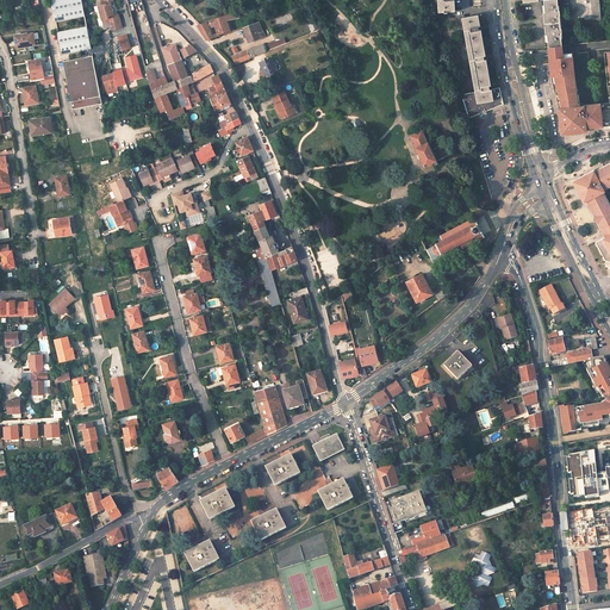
[(51,0),(56,20),(85,14),(81,0),(51,0)]
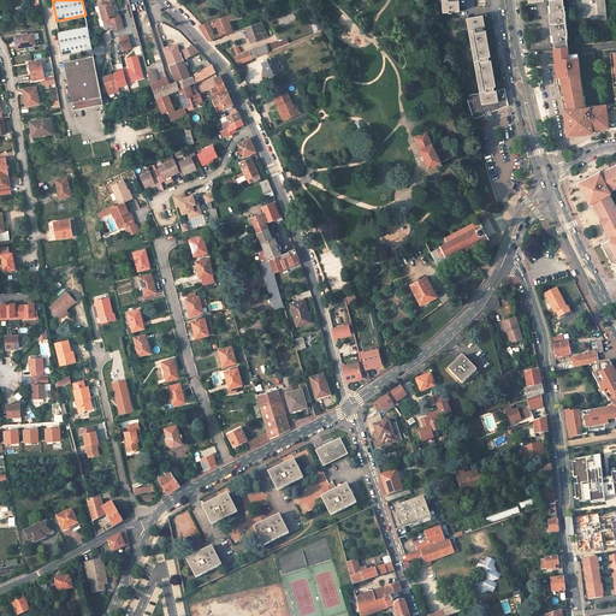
[(442,0),(444,13),(449,12),(449,13),(452,13),(452,12),(458,12),(457,0),(456,0),(442,0)]
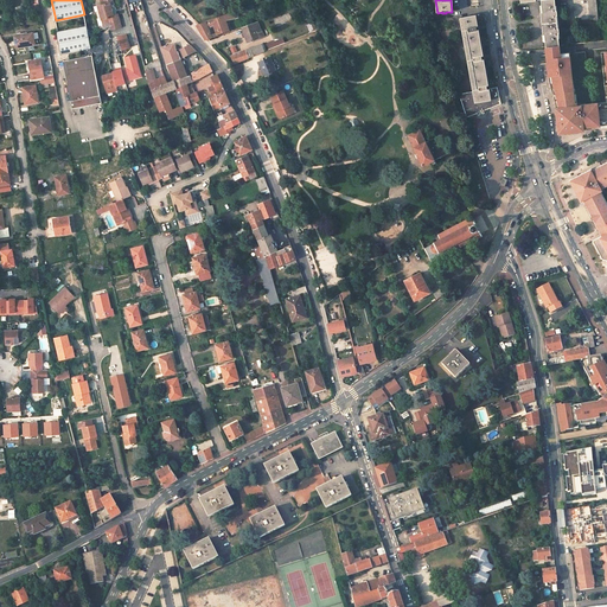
[(554,0),(545,0),(542,0),(542,12),(541,13),(542,19),(543,31),(543,36),(544,34),(545,48),(558,46),(554,0)]
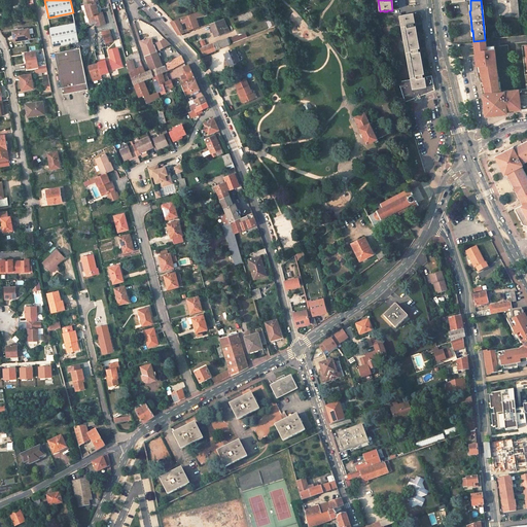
[(508,0),(511,18),(518,16),(516,0),(508,0)]
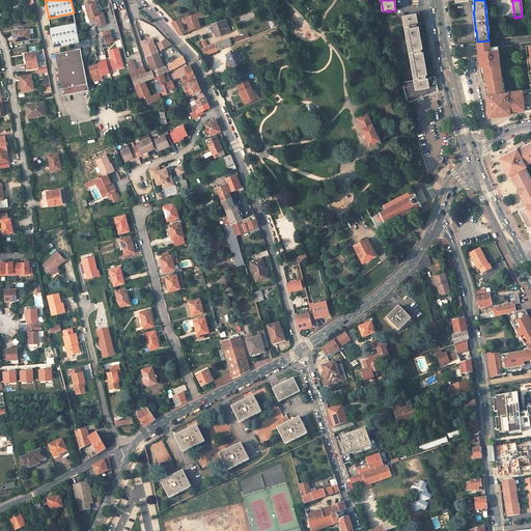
[(85,4),(89,17),(94,16),(96,23),(98,23),(96,19),(95,16),(103,12),(103,11),(98,12),(96,7),(95,2),(91,3),(85,4)]
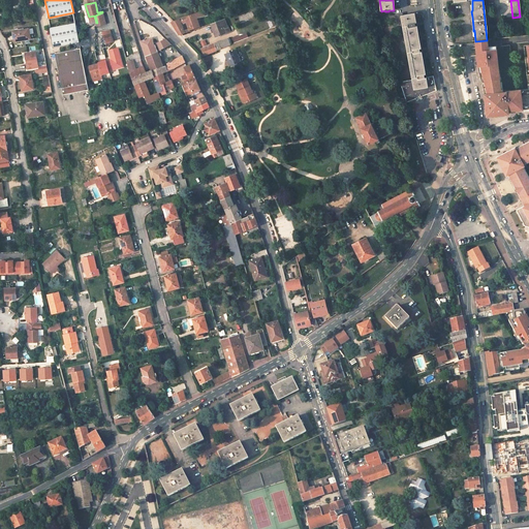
[(174,21),(172,22),(176,28),(180,34),(185,33),(181,24),(188,21),(189,25),(187,25),(189,29),(199,26),(196,18),(205,16),(203,10),(194,12),(195,13),(174,21)]
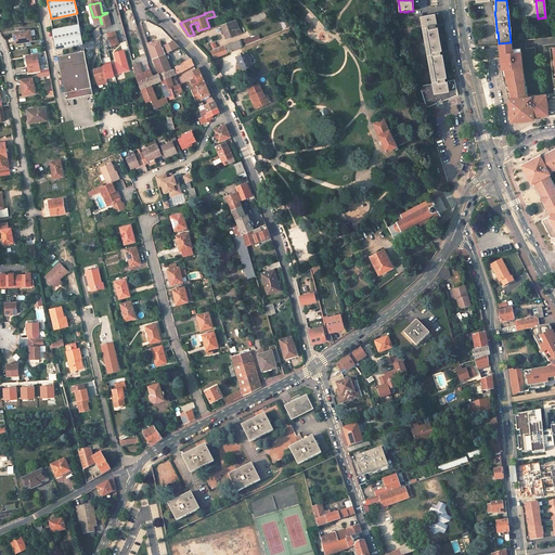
[(107,13),(100,16),(101,20),(102,24),(110,22),(108,17),(107,13)]
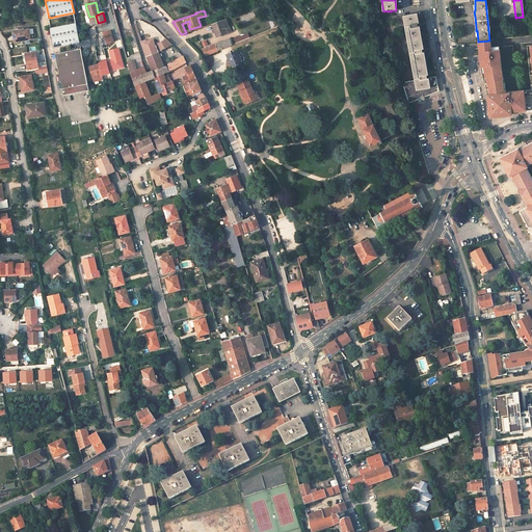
[(416,14),(403,16),(415,80),(402,82),(409,103),(419,100),(424,97),(440,90),(435,76),(427,78),(427,76),(422,52),(418,27),(416,14)]
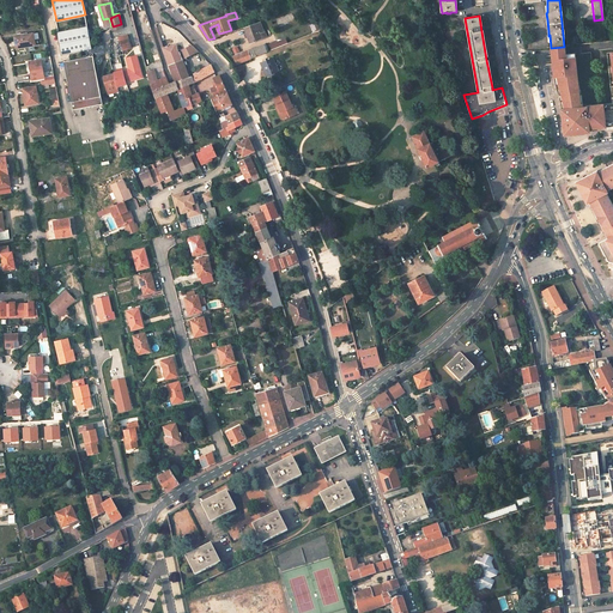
[(260,22),(244,28),(250,43),(266,37),(263,31),(260,22)]
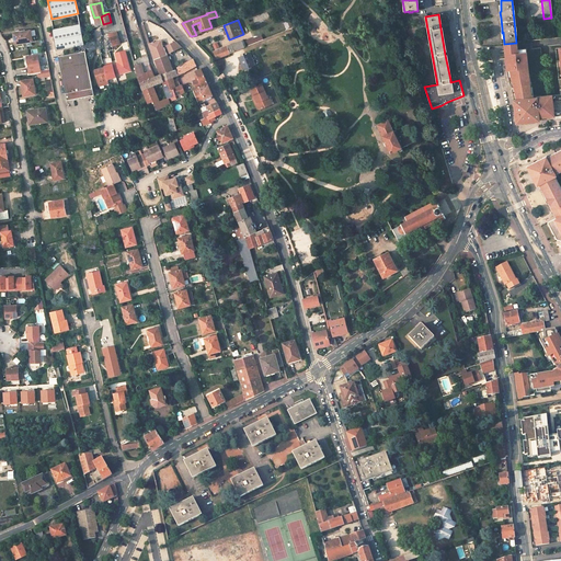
[(286,31),(294,27),(292,21),(284,24),(286,31)]
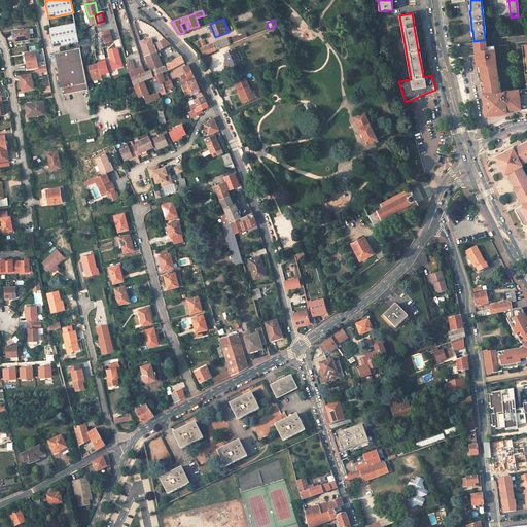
[(75,23),(50,28),(54,46),(78,41),(75,23)]
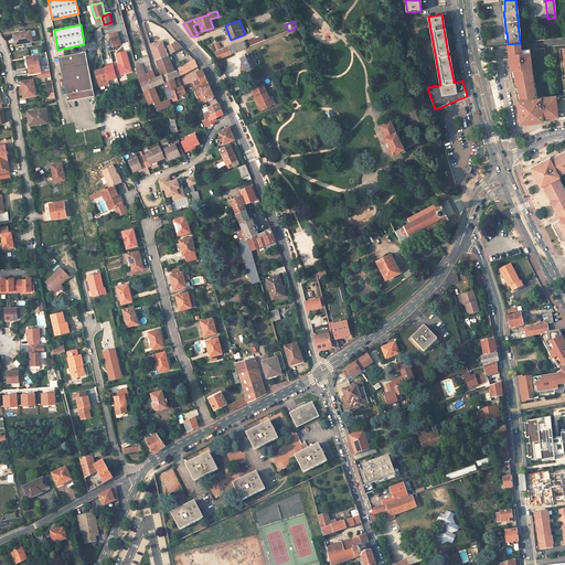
[(16,33),(14,33),(16,43),(25,41),(25,43),(33,41),(31,30),(25,31),(16,33)]
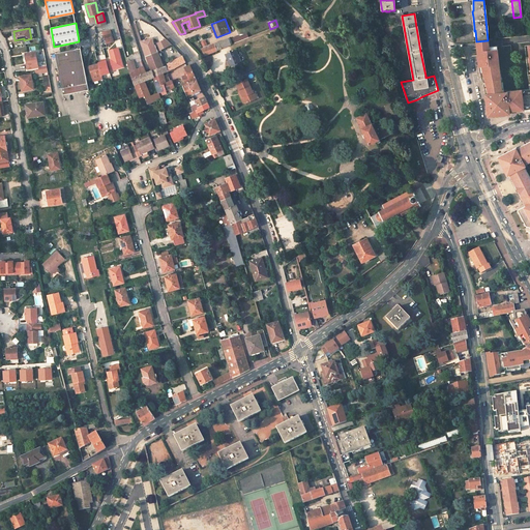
[(105,39),(112,37),(111,33),(110,30),(102,32),(105,39)]
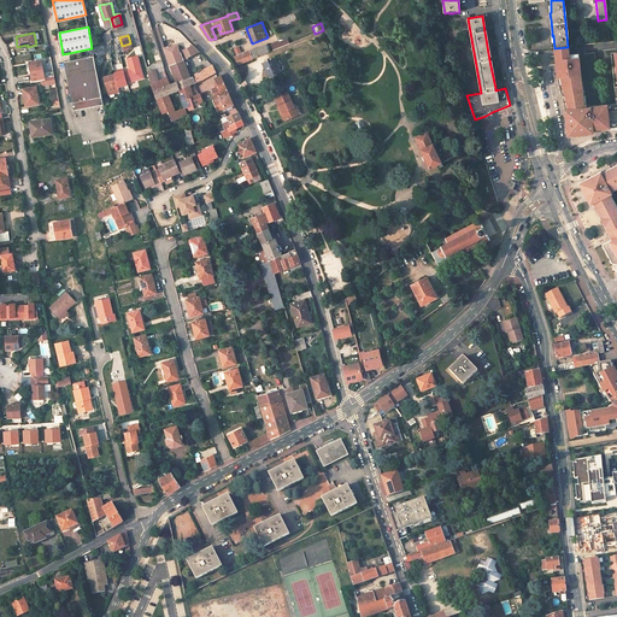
[(175,46),(164,47),(166,56),(169,58),(170,64),(186,59),(184,58),(183,58),(181,52),(177,53),(175,46)]
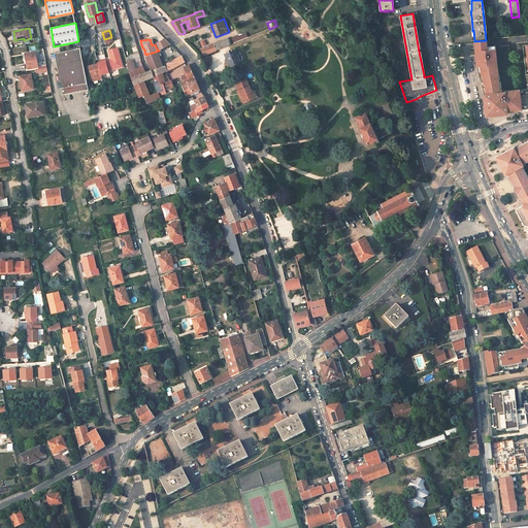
[(166,39),(158,43),(160,50),(171,44),(166,39)]
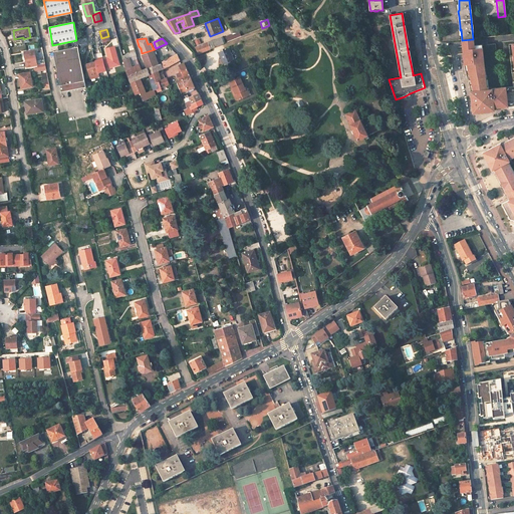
[(199,54),(224,44),(222,38),(209,43),(208,42),(196,48),(199,54)]
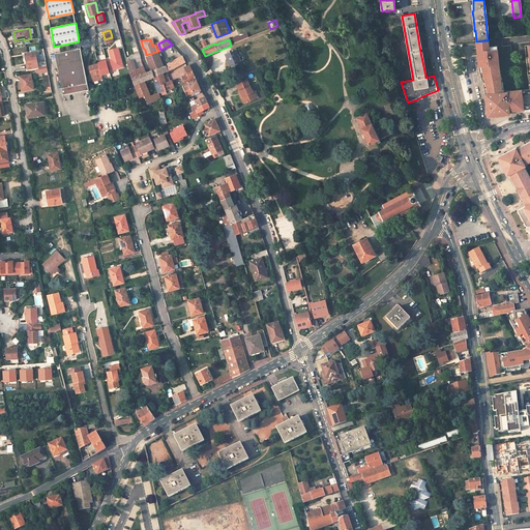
[(489,47),(488,40),(476,41),(477,48),(478,55),(482,55),(482,48),(489,47)]
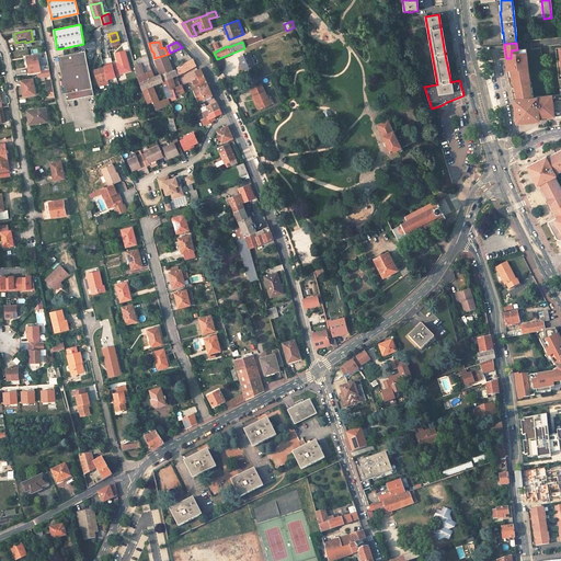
[(511,58),(506,58),(506,64),(507,67),(511,67),(511,69),(507,70),(508,75),(511,86),(512,89),(513,93),(513,98),(515,107),(516,119),(521,119),(521,123),(522,123),(535,122),(536,122),(536,116),(539,115),(539,118),(546,117),(560,115),(560,47),(556,48),(560,95),(537,98),(534,99),(533,94),(531,94),(527,63),(525,64),(525,58),(527,58),(526,49),(517,49),(511,50),(511,58)]
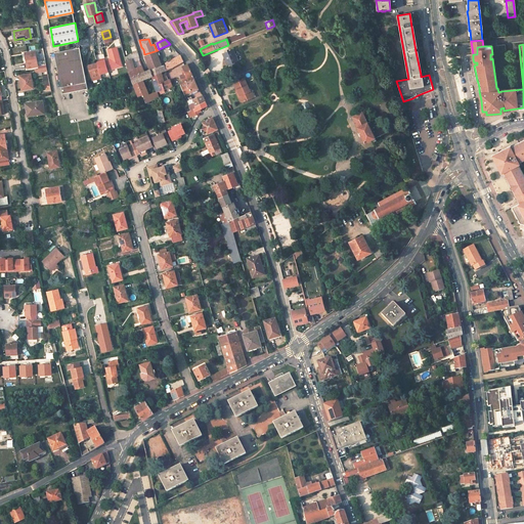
[(54,52),(62,94),(88,89),(80,47),(54,52)]
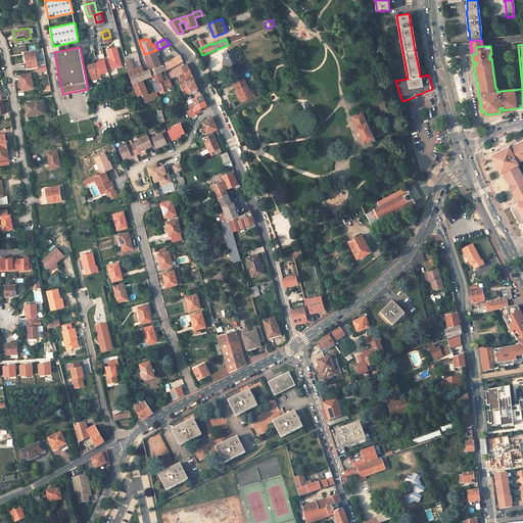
[(107,69),(122,65),(116,47),(112,49),(107,50),(110,59),(105,60),(107,69)]
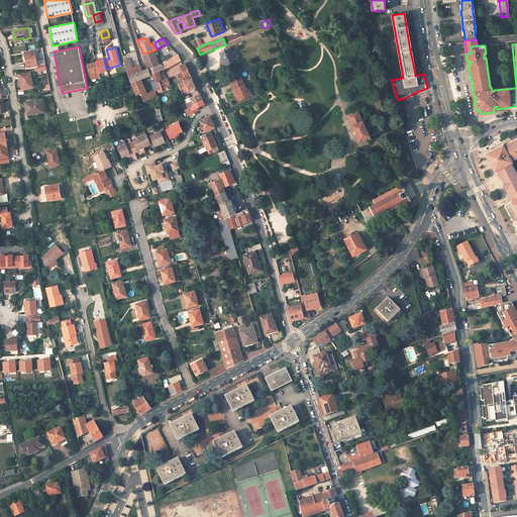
[(156,49),(142,54),(147,69),(157,66),(159,65),(154,53),(158,52),(157,48),(156,49)]
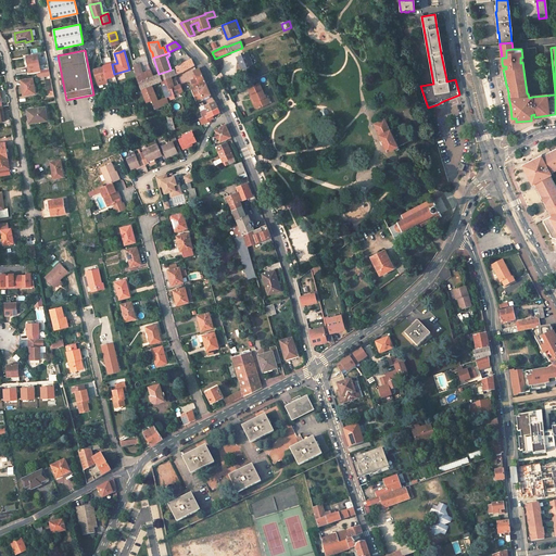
[(248,52),(238,57),(242,68),(253,64),(248,52)]
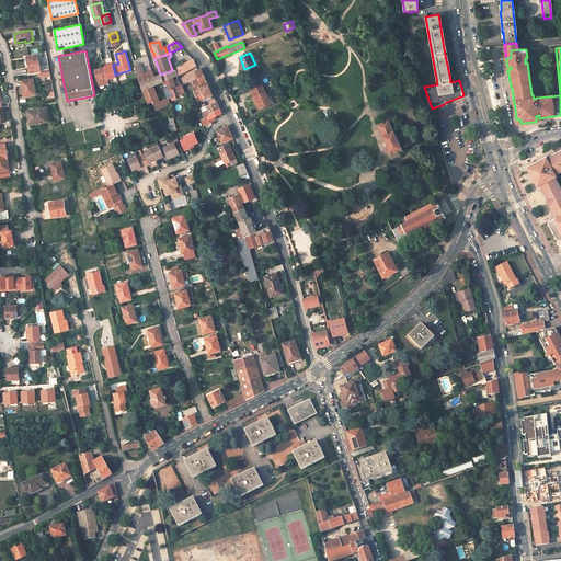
[(38,55),(27,57),(31,72),(49,69),(48,64),(41,66),(38,55)]
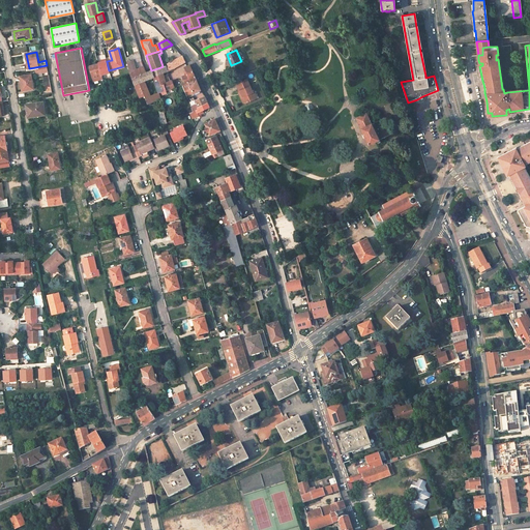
[(182,55),(169,63),(171,66),(172,69),(176,68),(175,67),(185,62),(182,55)]
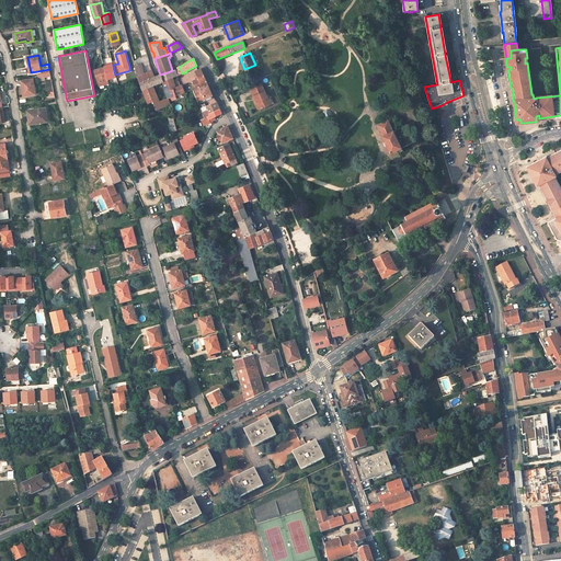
[(104,68),(107,79),(116,77),(115,75),(113,65),(109,66),(104,67),(104,68)]
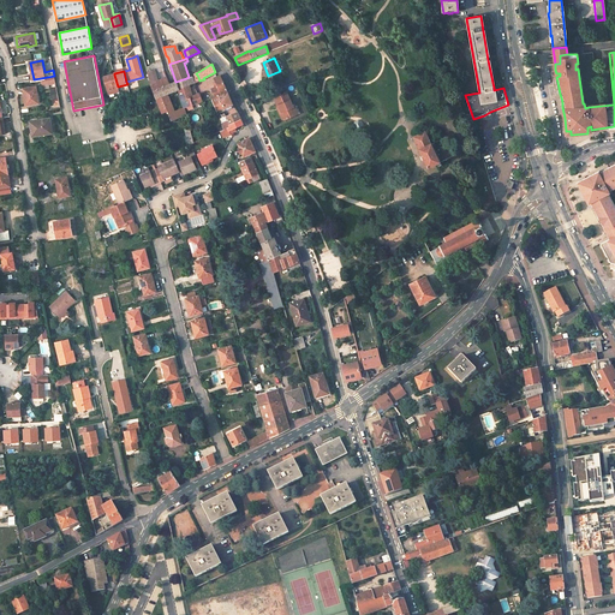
[(103,77),(108,93),(119,90),(118,87),(114,75),(103,77)]
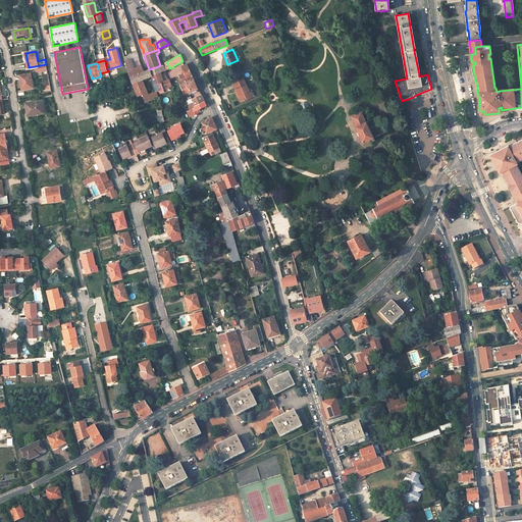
[(187,63),(181,65),(185,73),(179,75),(183,82),(194,77),(190,70),(187,63)]
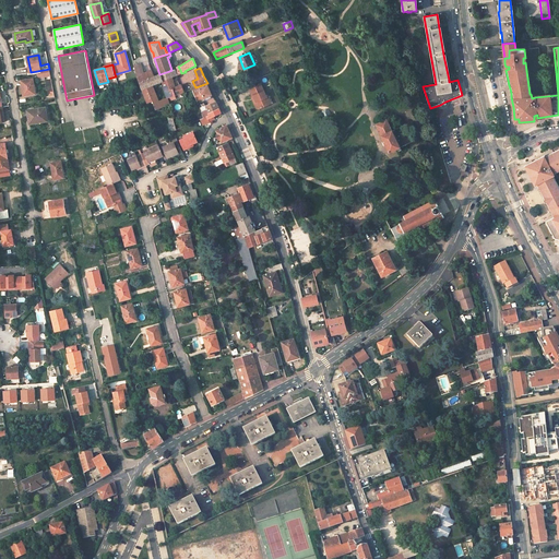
[(154,76),(140,83),(142,88),(151,85),(163,81),(170,78),(181,73),(180,70),(177,71),(176,69),(171,70),(169,71),(159,74),(154,76)]
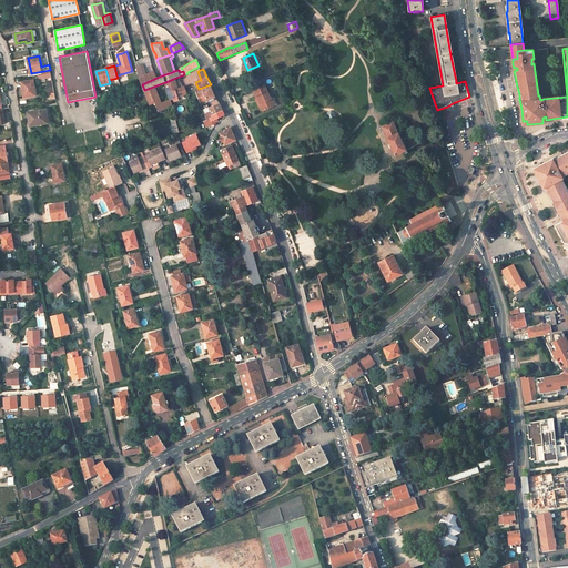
[(145,74),(139,78),(140,79),(142,84),(156,78),(153,71),(145,74)]
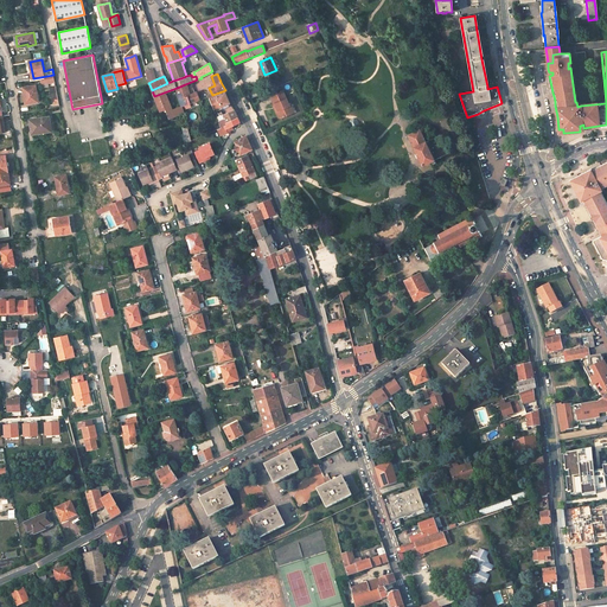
[(185,84),(177,88),(183,107),(199,100),(197,93),(196,93),(189,96),(186,87),(185,84)]
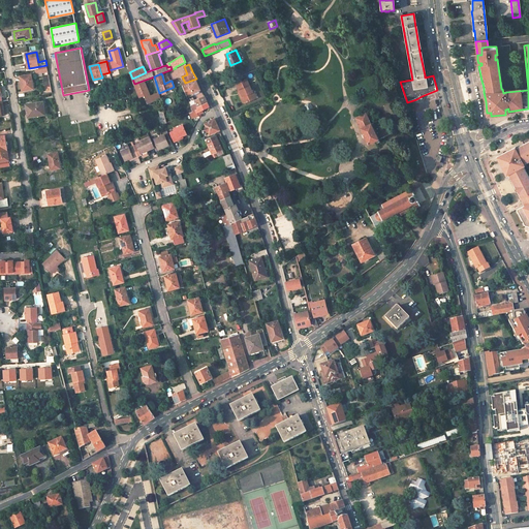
[(227,73),(218,78),(221,84),(230,81),(227,73)]
